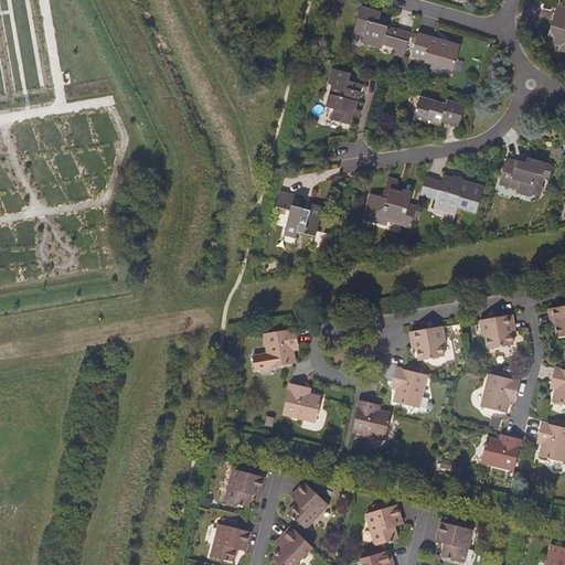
[(564,7),(556,4),(548,30),(553,36),(552,41),(554,44),(558,45),(564,43),(564,42),(564,7)]
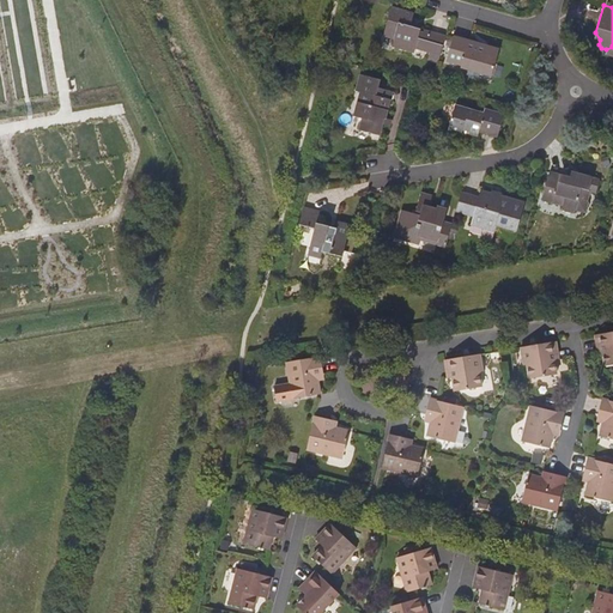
[(426,59),(437,62),(444,36),(423,29),(422,31),(418,31),(418,28),(412,26),(411,22),(413,13),(390,6),(383,31),(394,35),(392,41),(414,48),(416,42),(430,47),(426,59)]
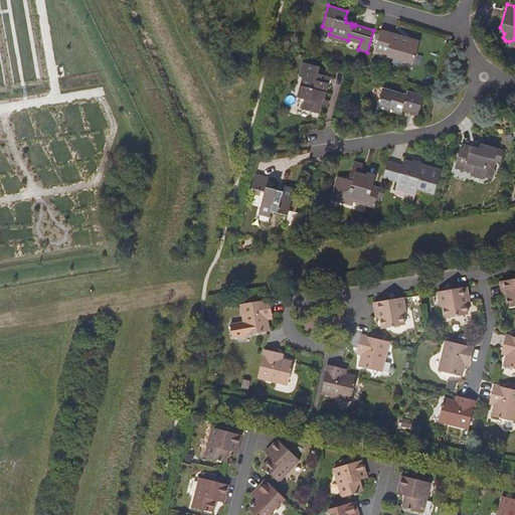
[(380,30),(374,50),(402,58),(401,60),(412,63),(418,40),(407,37),(407,39),(392,35),(393,33),(380,30)]
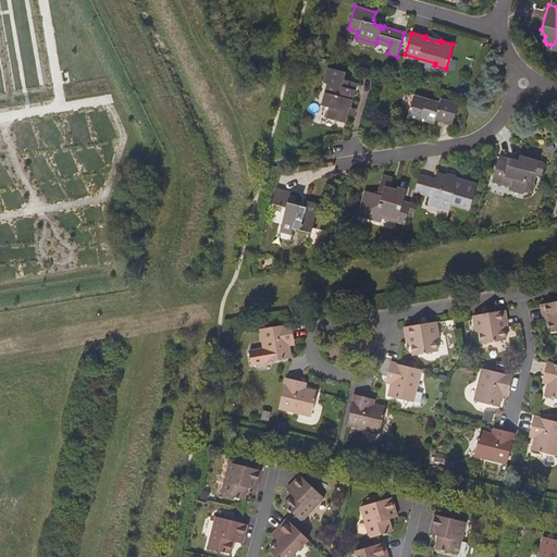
[(350,109),(356,91),(343,88),(344,81),(346,73),(327,69),(324,83),(329,85),(322,107),(330,109),(326,119),(346,124),(349,114),(350,109)]
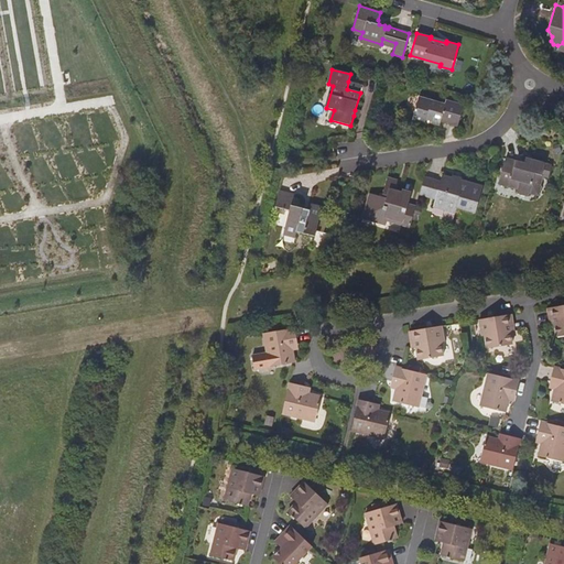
[(361,86),(348,82),(347,89),(360,93),(361,86)]
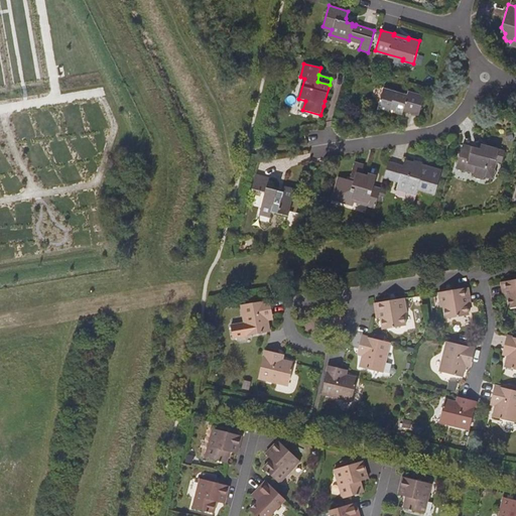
[(380,88),(375,107),(385,110),(385,108),(390,110),(390,111),(401,115),(403,110),(418,115),(424,97),(408,93),(407,96),(380,88)]
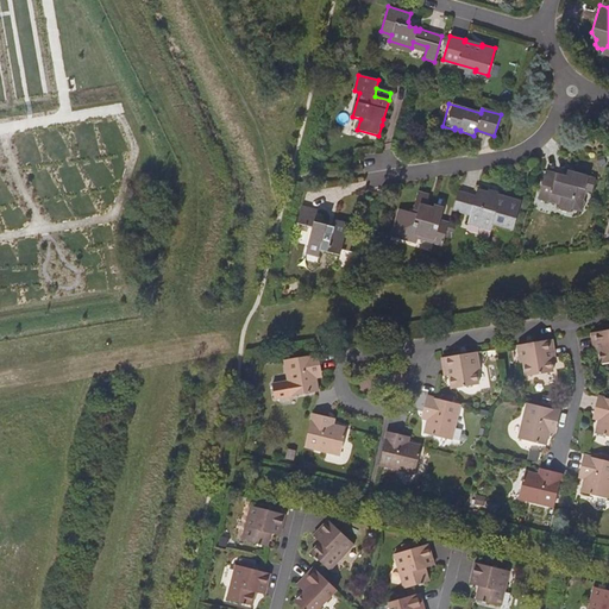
[(594,180),(573,174),(566,173),(565,176),(565,177),(544,171),(537,199),(558,205),(557,208),(570,212),(570,209),(573,200),(581,202),(583,190),(590,193),(594,180)]
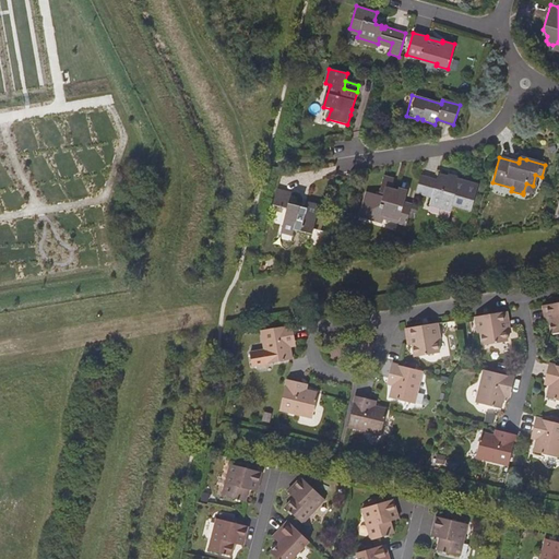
[(435,180),(419,176),(414,194),(429,199),(427,205),(449,212),(451,206),(468,212),(476,185),(455,178),(455,180),(437,175),(435,180)]
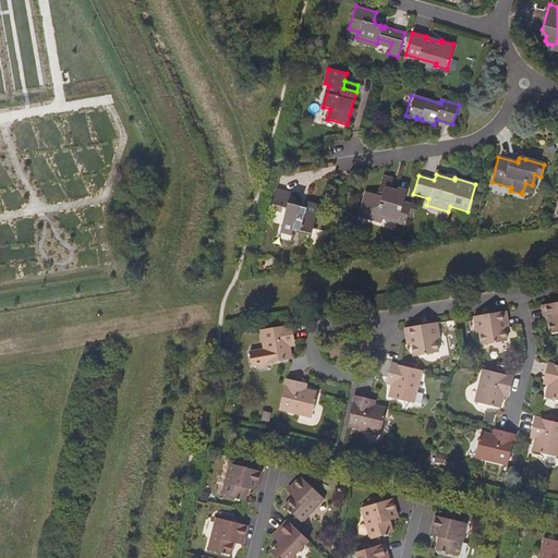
[(402,203),(403,198),(393,196),(387,194),(389,189),(391,179),(381,176),(375,196),(363,193),(359,209),(364,211),(363,219),(379,223),(380,219),(381,216),(397,220),(396,223),(404,227),(410,205),(402,203)]
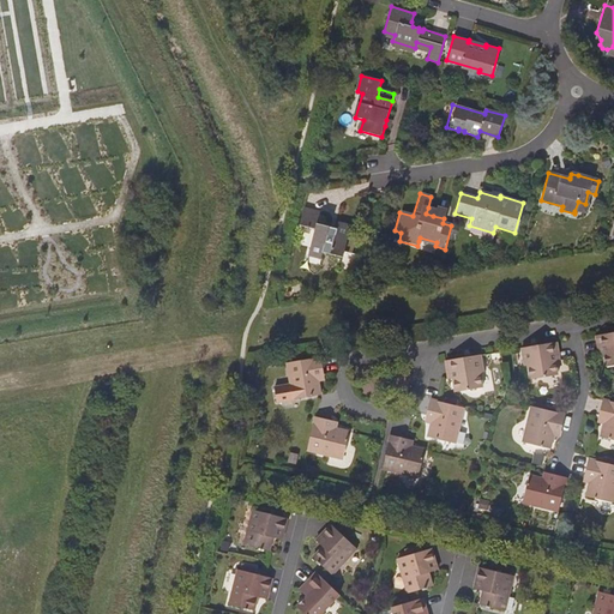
[(587,205),(585,204),(578,202),(575,211),(584,214),(587,205)]
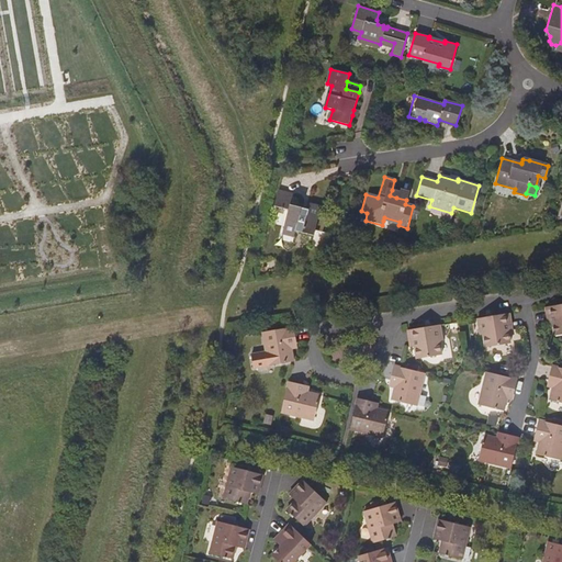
[(400,189),(398,192),(396,198),(406,200),(408,191),(400,189)]
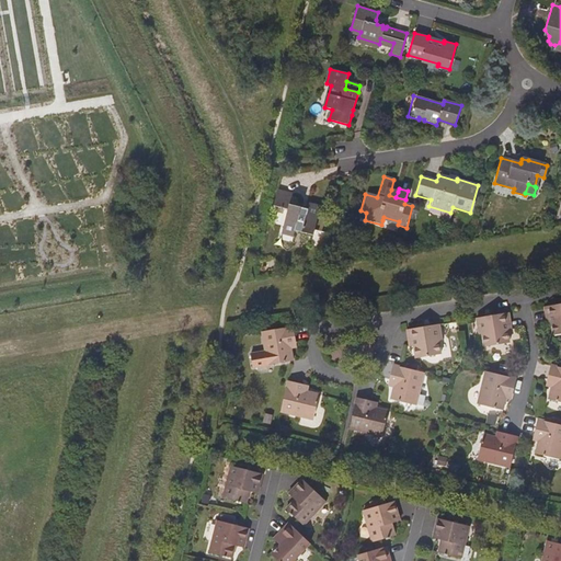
[(292,195),(277,192),(274,207),(287,210),(282,233),(294,237),(296,231),(312,236),(320,207),(308,204),(307,209),(289,205),(292,195)]
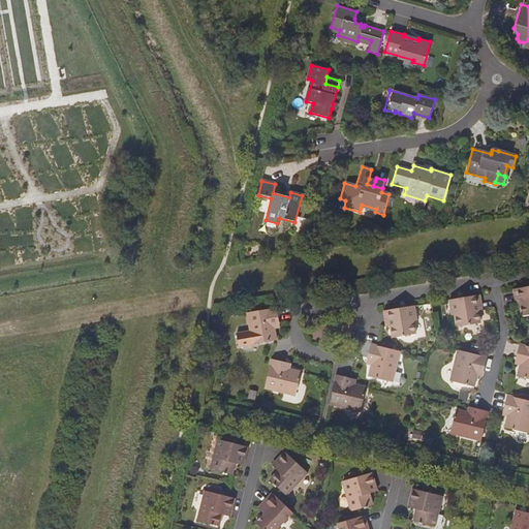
[(528,286),(515,289),(514,289),(517,305),(521,305),(523,316),(528,315),(528,286)]
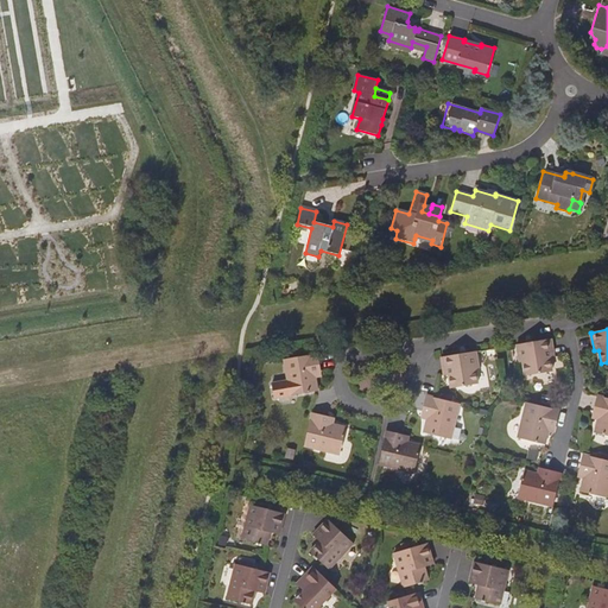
[(549,358),(555,356),(551,339),(515,346),(518,363),(523,362),(524,377),(551,372),(549,358)]
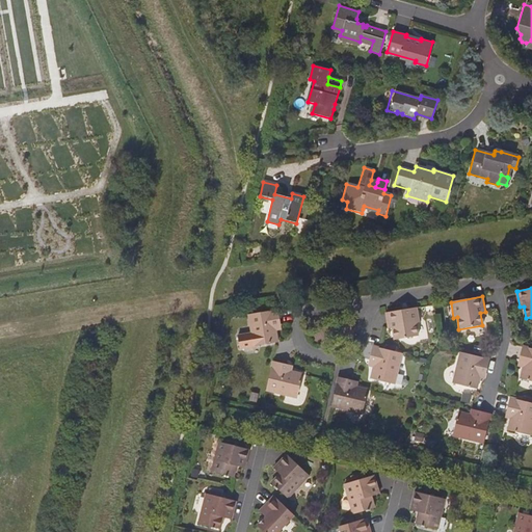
[(419,323),(417,308),(387,313),(389,328),(392,327),(395,341),(418,337),(416,323),(419,323)]
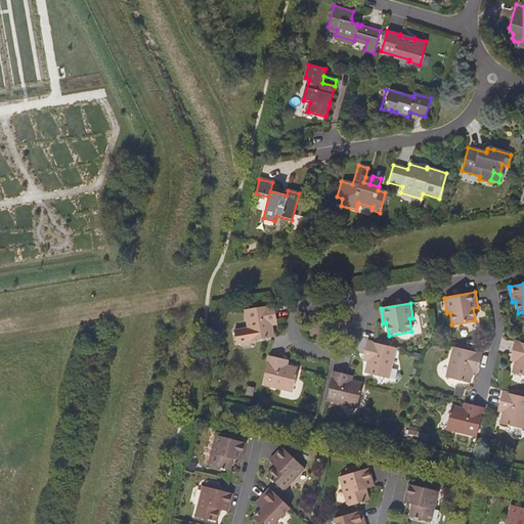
[(276,318),(273,305),(244,310),(248,329),(235,331),(237,343),(272,337),(270,325),(269,319),(276,318)]
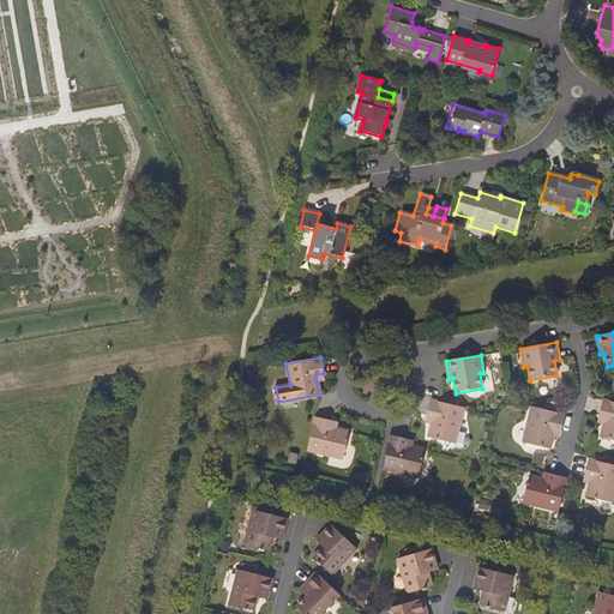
[(456,444),(464,407),(440,402),(432,399),(429,408),(427,415),(434,417),(432,425),(429,437),(433,438),(456,444)]
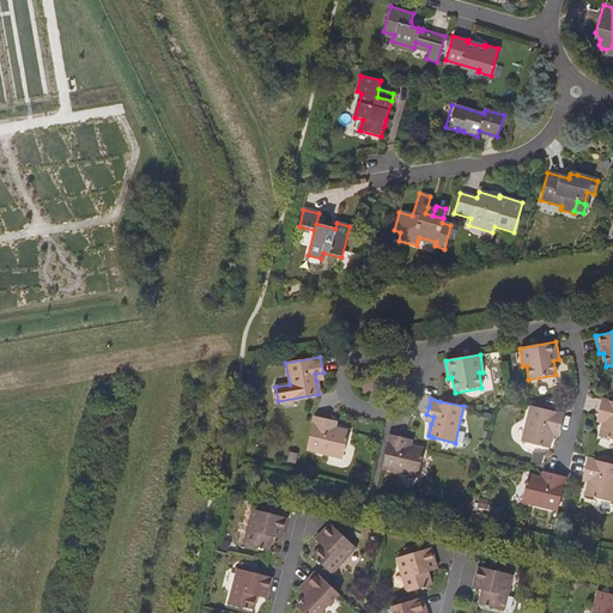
[(605,417),(602,424),(600,437),(612,439),(612,401),(608,401),(602,399),(599,416),(605,417)]
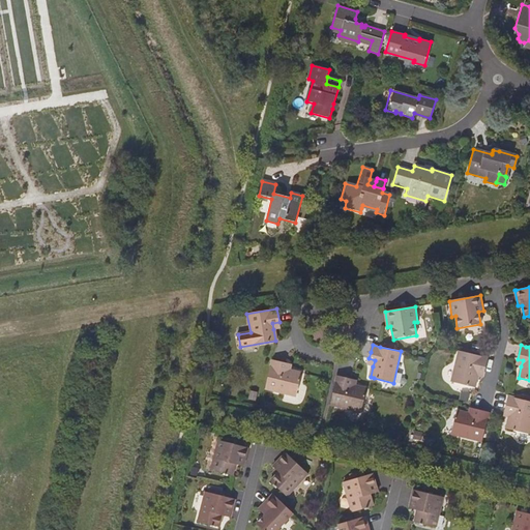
[(452,382),(476,387),(478,376),(480,371),(486,372),(489,358),(484,357),(460,351),(452,382)]
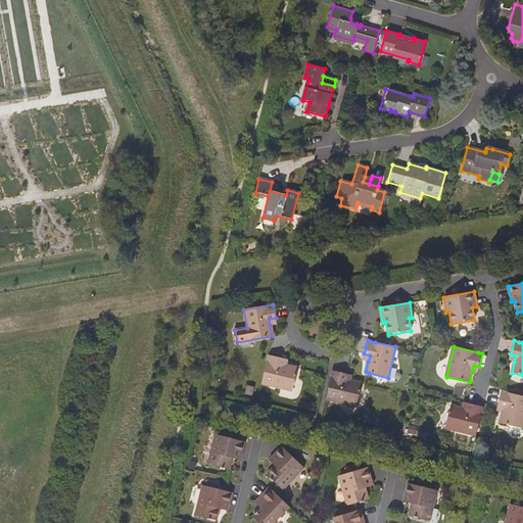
[(292,390),(297,368),(287,365),(281,363),(282,358),(269,354),(263,383),(292,390)]
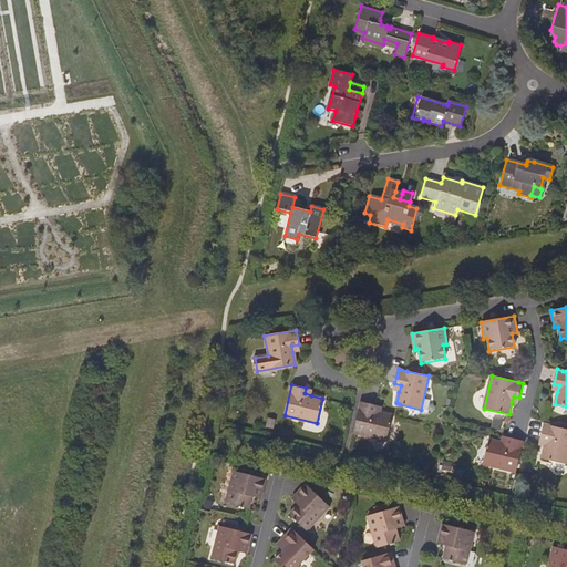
[(374,411),(375,404),(361,401),(354,432),(387,441),(393,415),(381,412),(374,411)]
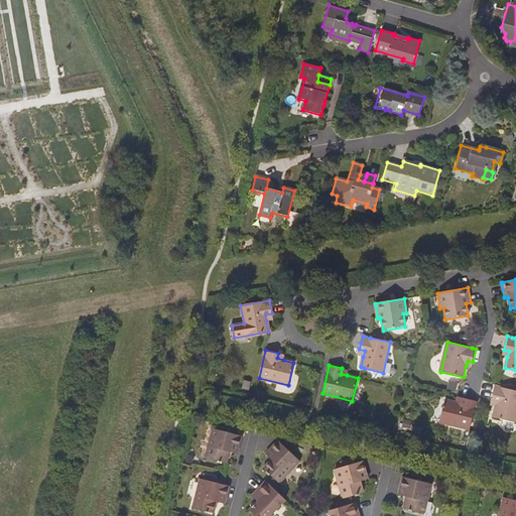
[(244,380),(243,388),(249,389),(251,381),(244,380)]
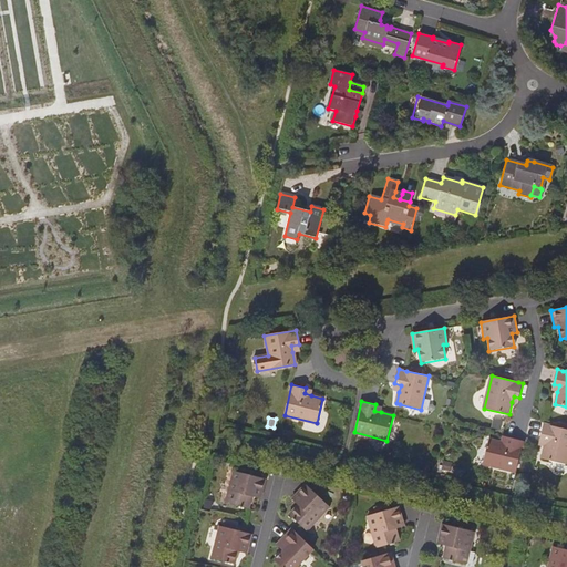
[(546,441),(545,446),(542,459),(566,465),(566,463),(566,429),(549,425),(544,424),(540,440),(546,441)]
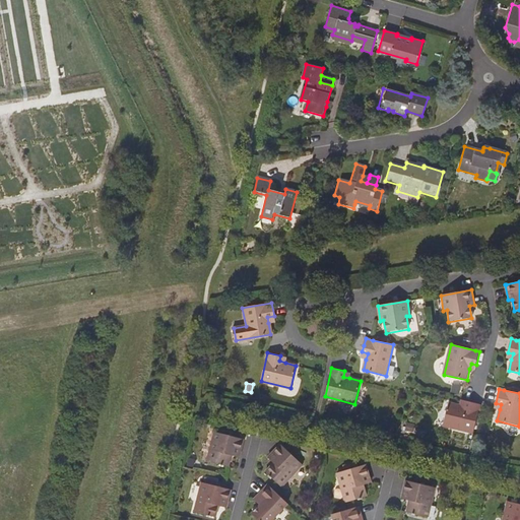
[(444,426),(474,433),(479,410),(467,407),(462,406),(463,400),(462,400),(461,399),(460,403),(449,401),(444,426)]
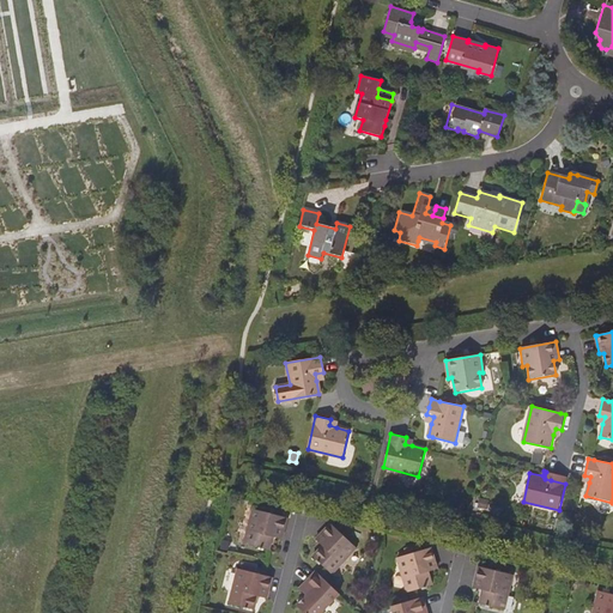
[(244,545),(269,551),(273,536),(274,530),(284,534),(286,519),(281,517),(253,510),(244,545)]
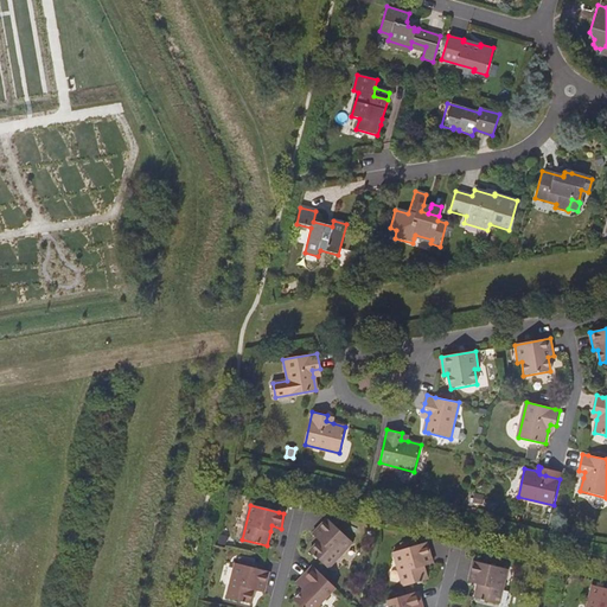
[(352,544),(332,523),(327,519),(317,530),(324,537),(319,542),(310,551),(324,564),(328,569),(352,544)]
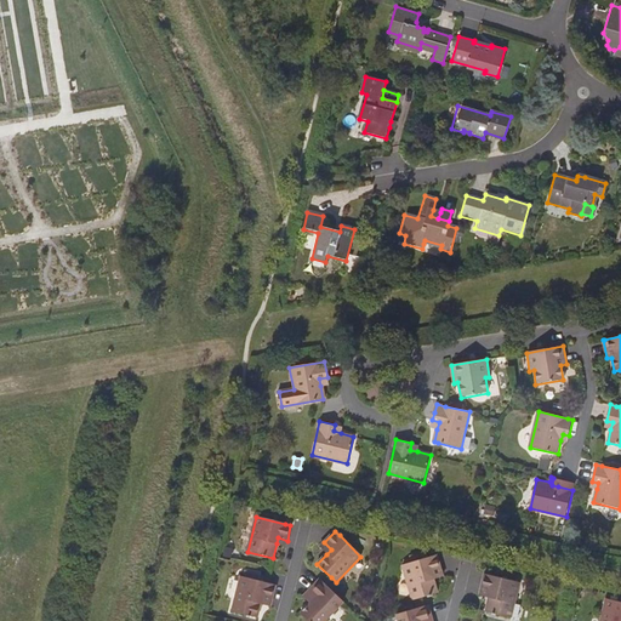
[(331,550),(324,542),(320,547),(326,554),(331,550)]
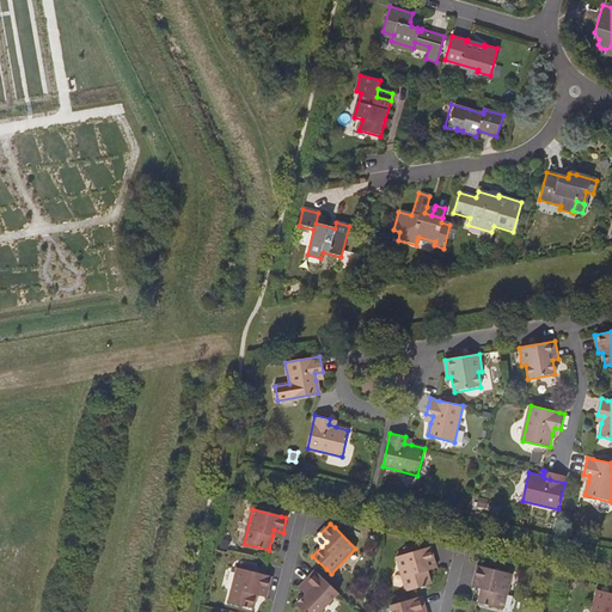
[(407,592),(414,591),(430,585),(428,571),(426,565),(435,563),(430,548),(424,550),(397,558),(407,592)]
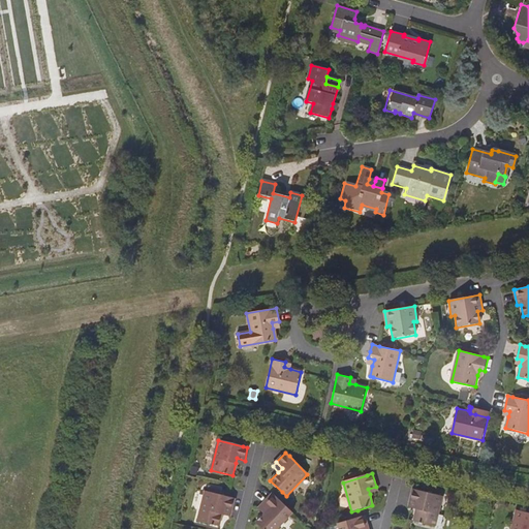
[(442,497),(417,491),(412,490),(409,503),(417,505),(416,509),(414,522),(435,527),(442,497)]
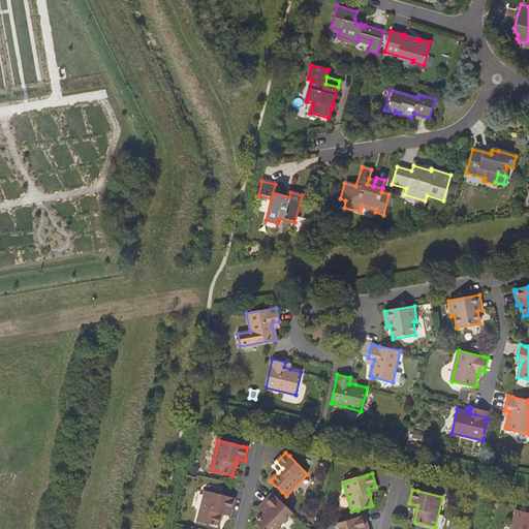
[(197,522),(219,527),(223,515),(224,509),(231,511),(235,499),(227,497),(206,491),(197,522)]
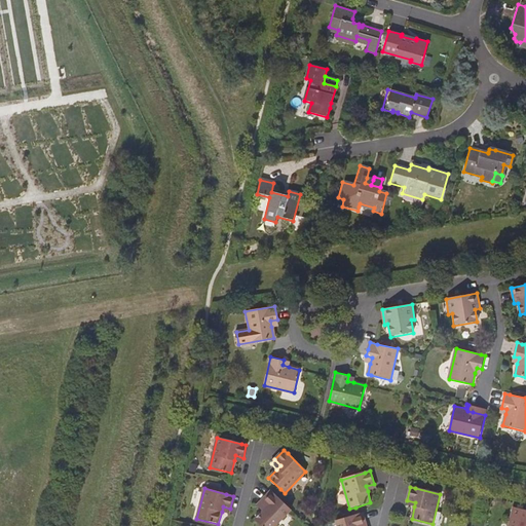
[(266,508),(263,512),(254,520),(260,525),(275,525),(292,511),(275,494),(271,491),(261,502),(266,508)]
